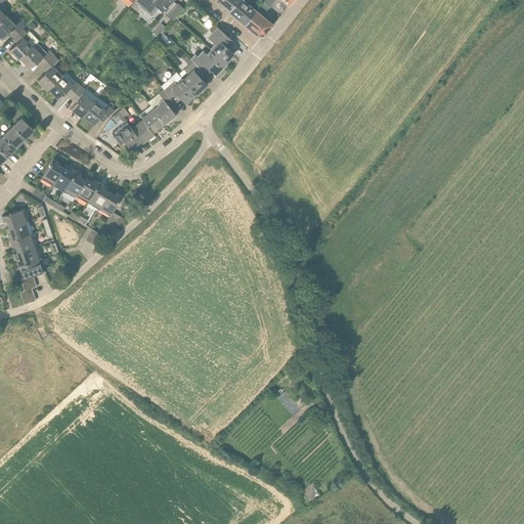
[(137,0),(142,5),(157,17),(162,11),(162,12),(173,0),(157,0),(154,3),(149,0),(137,0)]
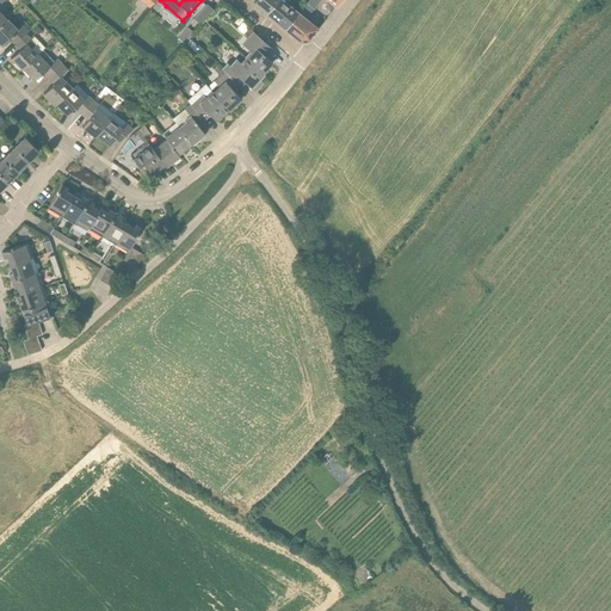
[(255,0),(254,2),(267,14),(278,0),(255,0)]
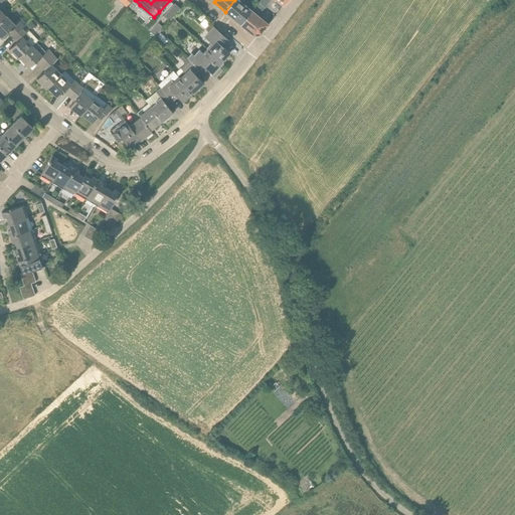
[(233,18),(244,4),(242,3),(243,0),(234,0),(225,12),(233,18)]
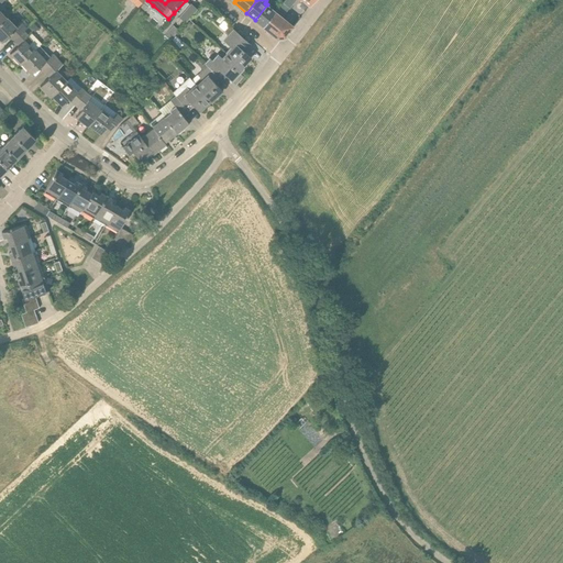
[(294,26),(282,18),(295,0),(284,0),(276,11),(263,26),(265,29),(269,32),(277,39),(285,37),(286,35),(294,26)]
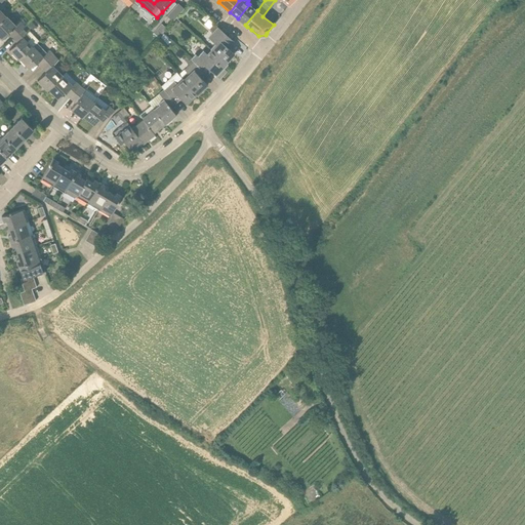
[(173,22),(185,9),(178,3),(167,16),(173,22)]
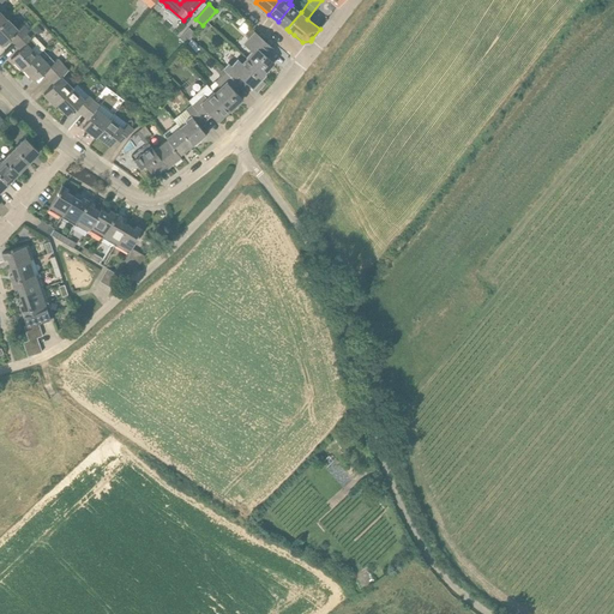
[(278,22),(287,29),(301,12),(292,5),(278,22)]
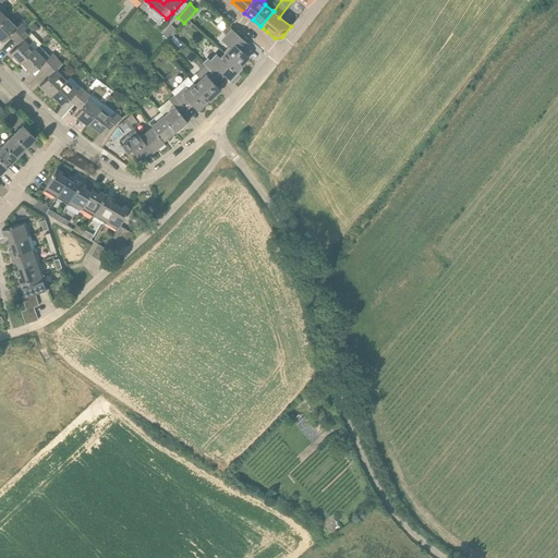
[(223,19),(219,14),(214,21),(218,25),(223,19)]
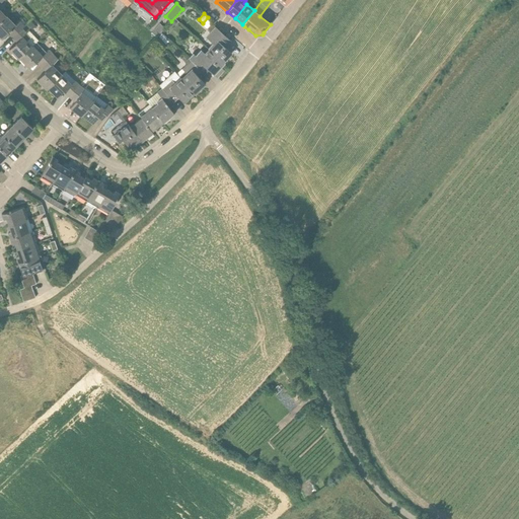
[(13,36),(14,35),(24,25),(19,20),(14,24),(6,15),(5,16),(0,21),(0,36),(2,39),(9,32),(13,36)]
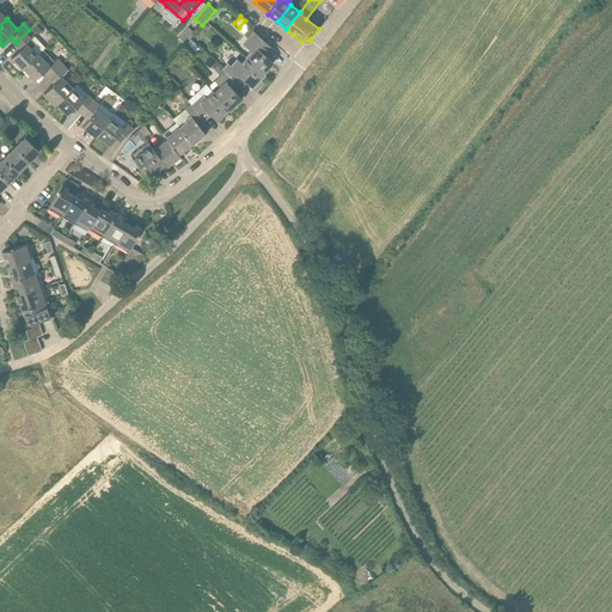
[(185,44),(195,34),(189,28),(179,40),(185,44)]
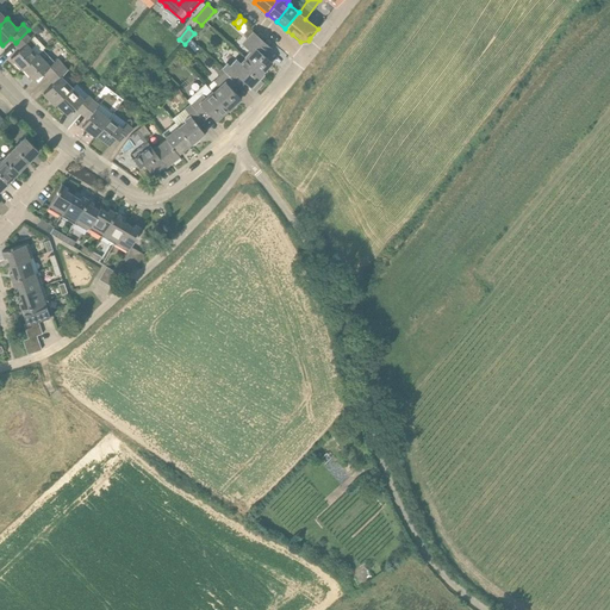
[(246,57),(263,73),(273,63),(265,56),(271,48),(249,29),(243,33),(248,37),(242,44),(250,51),(244,56),(246,57)]
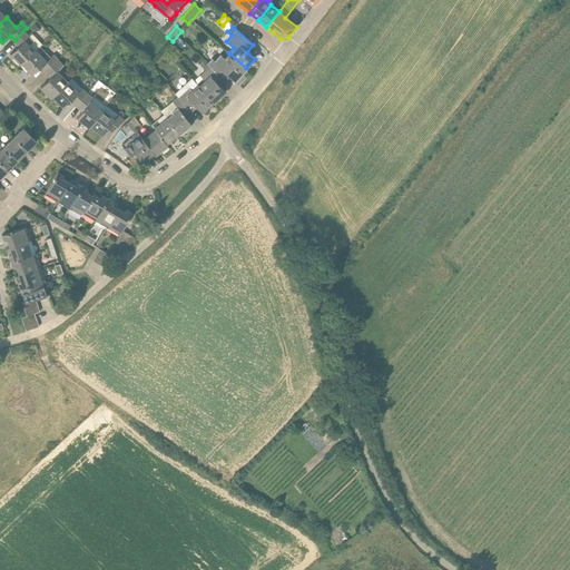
[(21,66),(22,65),(40,47),(42,45),(27,28),(16,39),(21,43),(10,55),(21,66)]
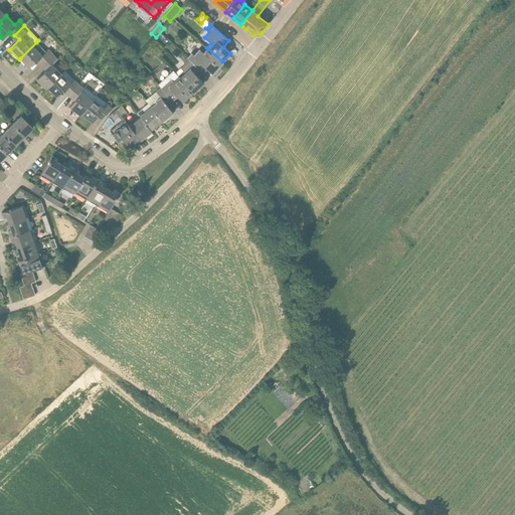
[(39,59),(43,63),(53,53),(49,49),(46,52),(36,42),(20,58),(29,68),(39,59)]
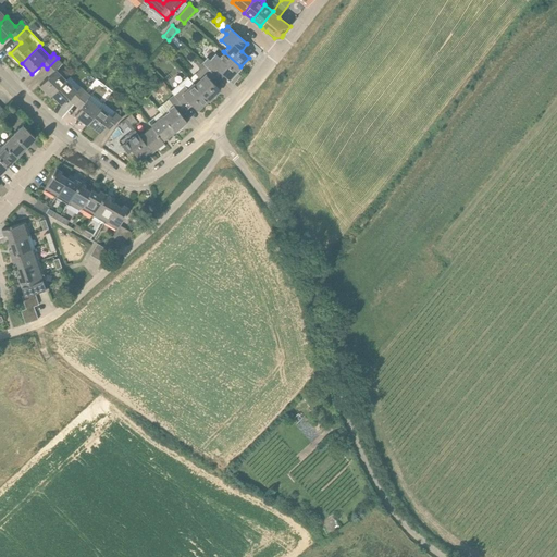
[(242,67),(240,66),(224,52),(220,57),(215,53),(210,60),(207,58),(202,63),(206,65),(213,73),(218,69),(234,83),(240,75),(237,73),(242,67)]
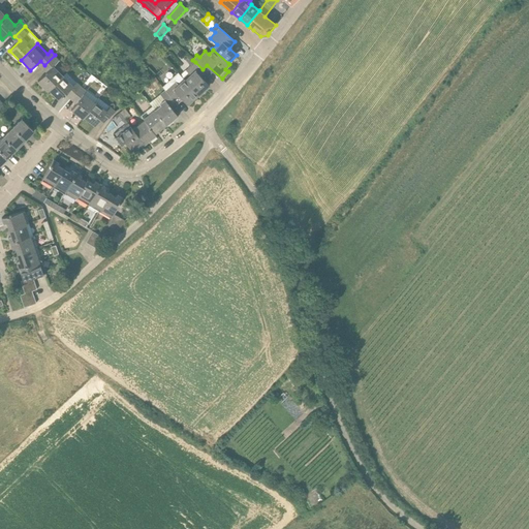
[(49,90),(63,76),(54,66),(59,60),(55,55),(44,65),(43,66),(49,70),(38,82),(49,91),(49,90)]
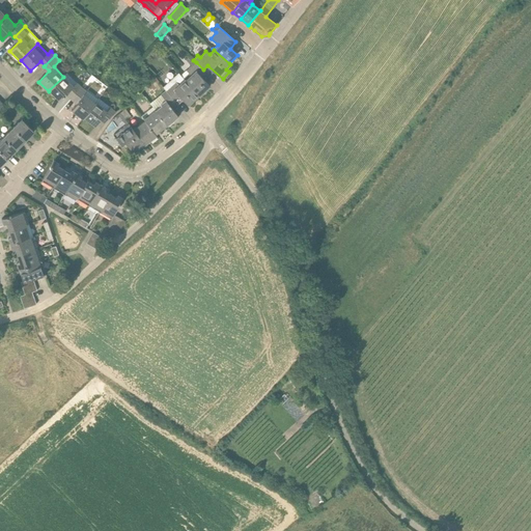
[(186,80),(198,95),(199,96),(210,86),(202,78),(207,73),(203,70),(196,62),(187,72),(191,76),(186,80)]
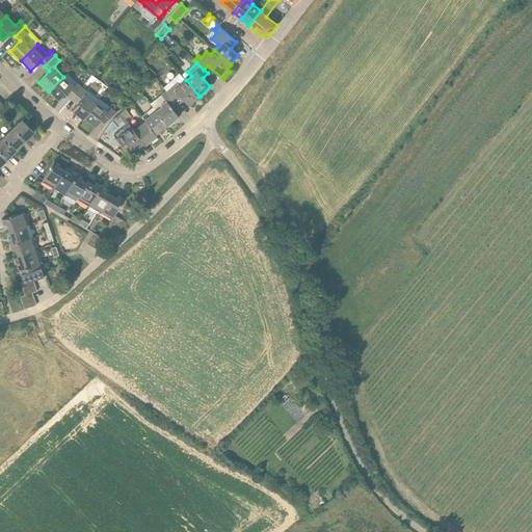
[(68,92),(73,97),(82,87),(77,83),(73,86),(63,77),(49,90),(59,101),(68,92)]
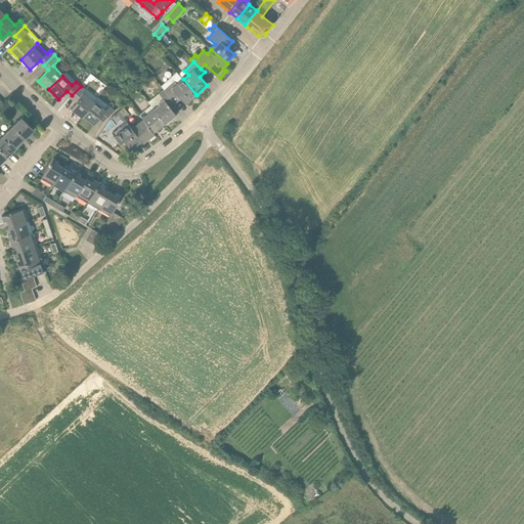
[(185,103),(195,94),(183,79),(182,78),(177,83),(171,78),(162,86),(163,88),(164,90),(173,99),(177,95),(185,103)]
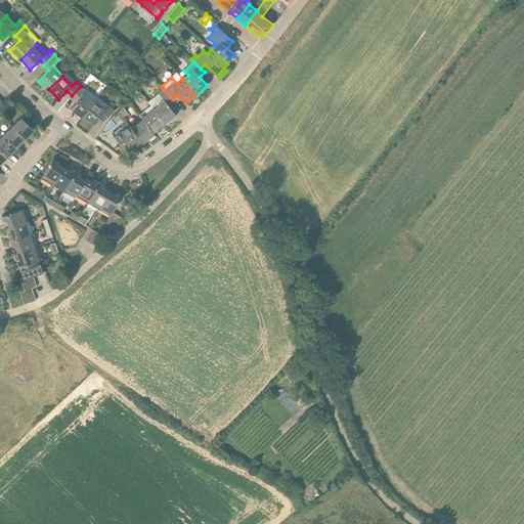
[(83,117),(93,101),(83,94),(86,90),(81,86),(72,95),(77,100),(71,108),(82,118),(83,117)]
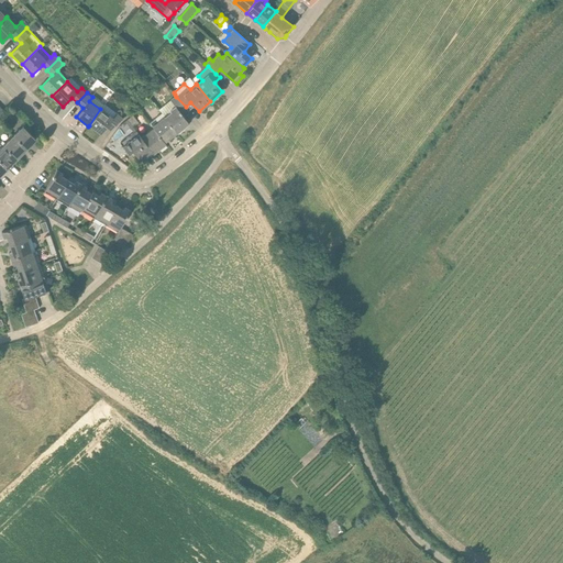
[(165,118),(177,133),(189,124),(181,113),(187,109),(186,107),(176,97),(170,101),(176,107),(169,111),(172,112),(165,118)]
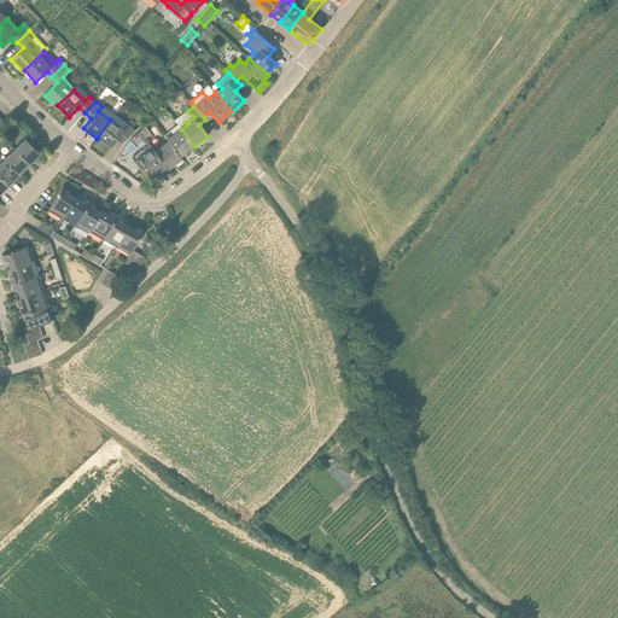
[(118,138),(124,143),(128,138),(135,130),(128,124),(115,115),(110,120),(98,138),(111,147),(118,138)]
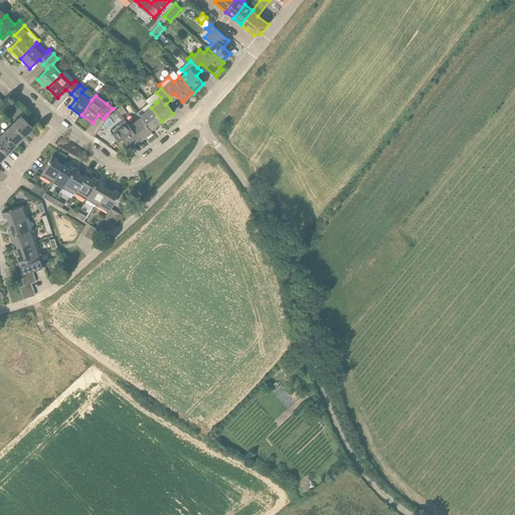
[(151,131),(162,122),(151,108),(148,104),(137,113),(140,118),(151,131)]
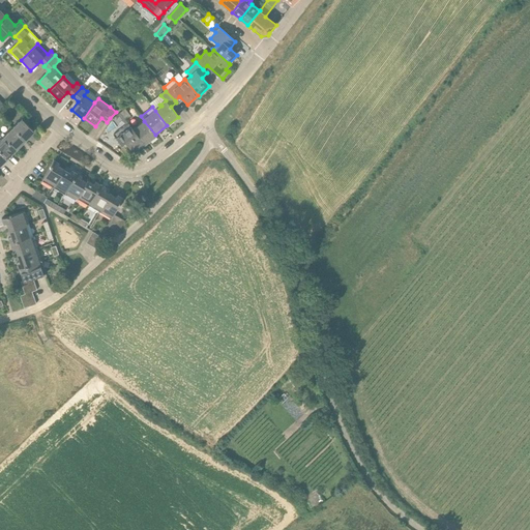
[(125,119),(130,116),(125,109),(120,113),(125,119)]
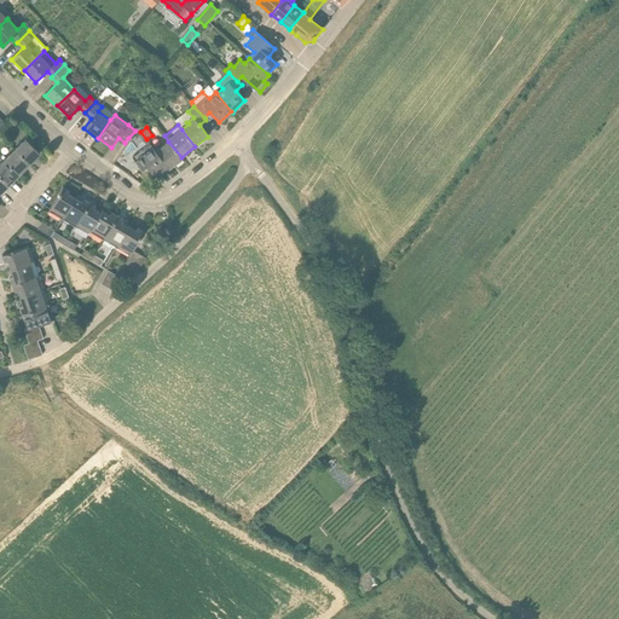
[(15,150),(29,163),(40,152),(25,139),(15,150)]
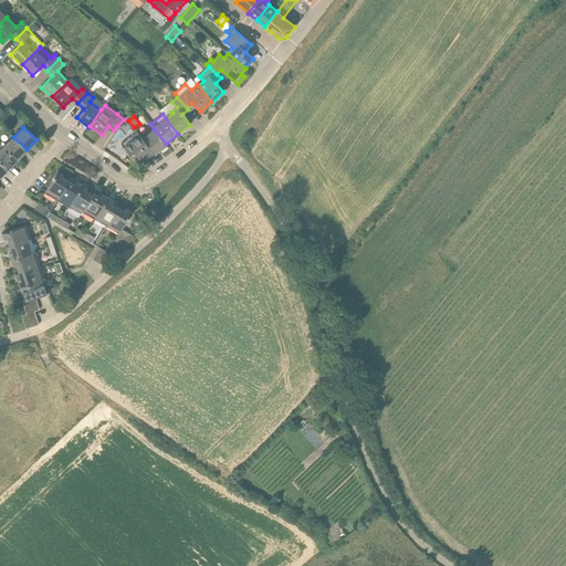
[(142,138),(154,153),(155,155),(167,145),(166,144),(154,129),(142,138)]
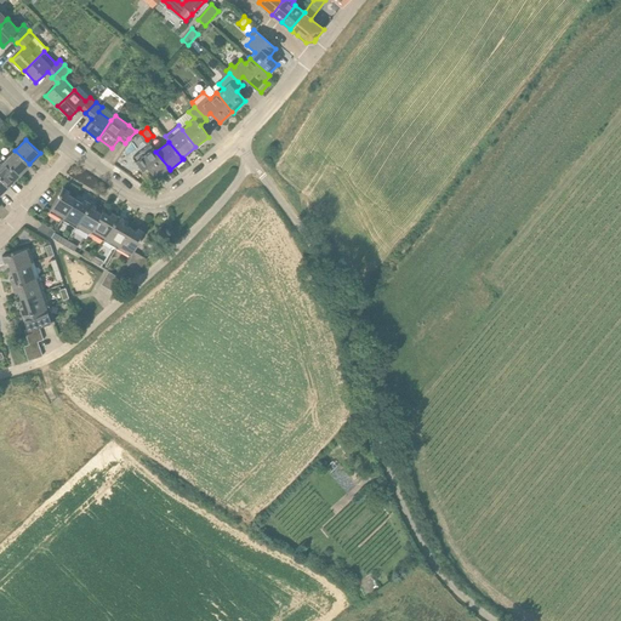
[(154,178),(169,167),(155,152),(151,144),(141,152),(143,155),(140,158),(154,178)]
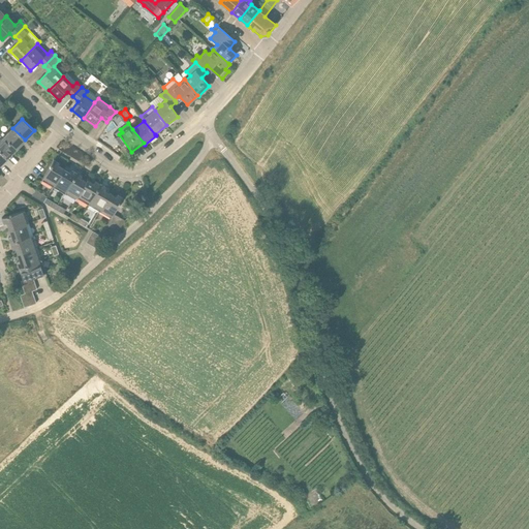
[(16,149),(25,139),(12,128),(5,135),(2,132),(1,134),(3,136),(16,149)]
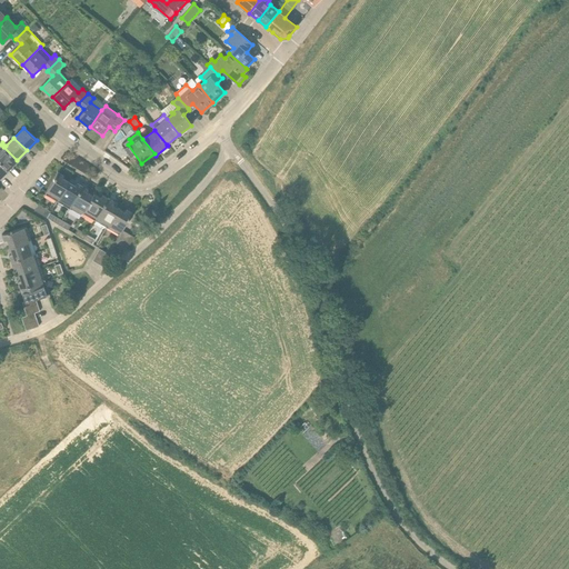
[(0,163),(7,170),(17,160),(3,147),(0,150),(0,163)]
